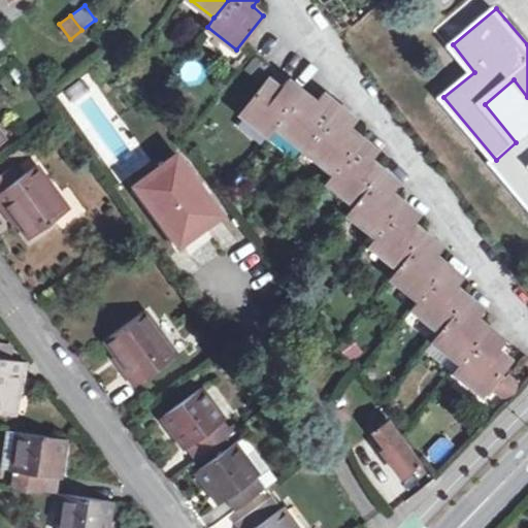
[(207,32),(200,41),(227,63),(234,54),(207,32)]
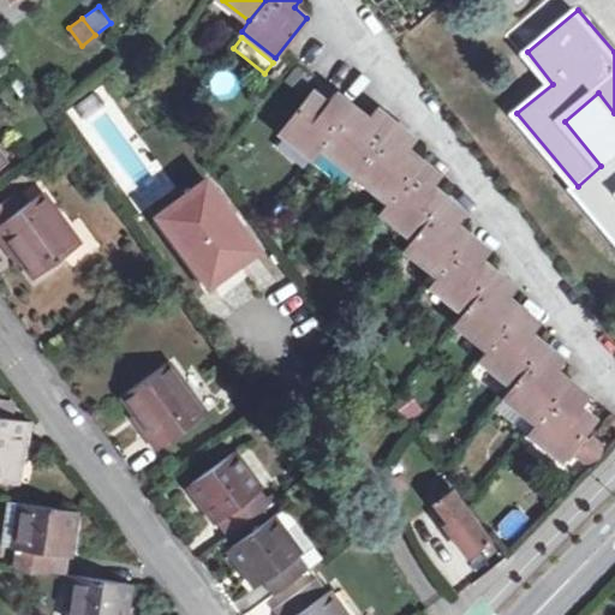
[(226,66),(207,82),(224,102),(243,85),(226,66)]
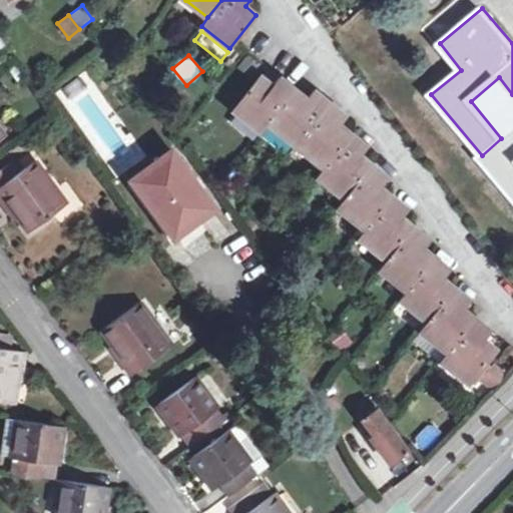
[(262,76),(234,111),(264,134),(271,125),(298,91),(280,77),(273,85),(262,76)]
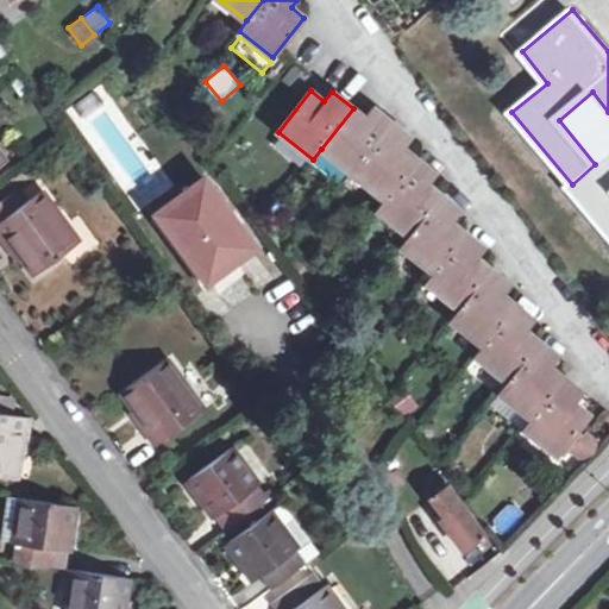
[(353,108),(321,149),(351,173),(391,121),(375,107),(365,118),(353,108)]
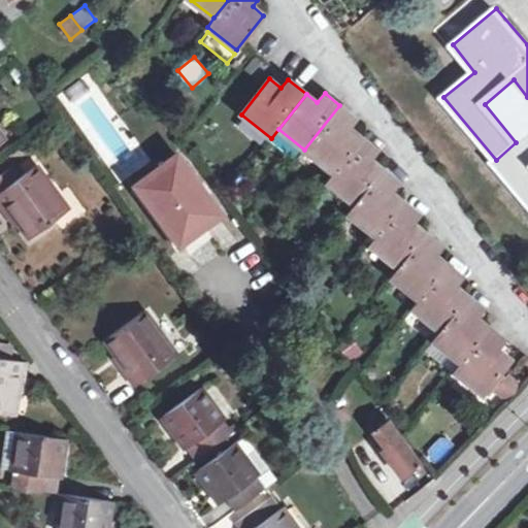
[(339,105),(304,150),(333,173),(361,138),(350,129),(357,119),(339,105)]
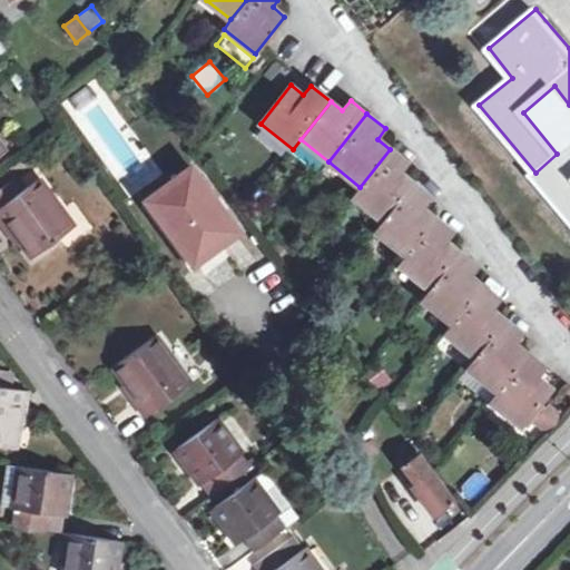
[(569,141),(557,154),(536,173),(531,175),(569,220),(569,141)]
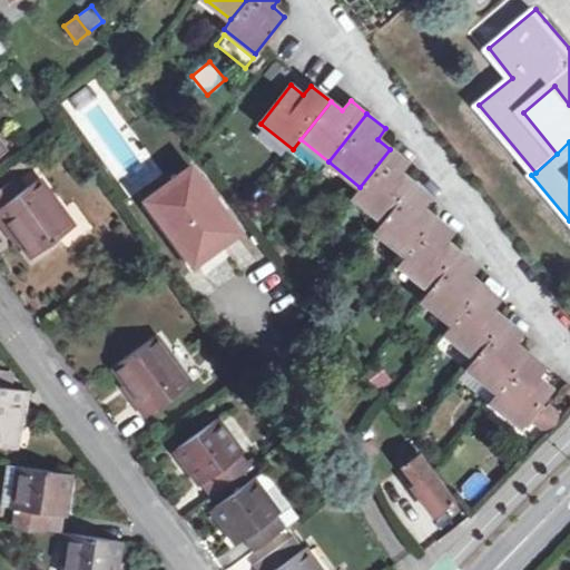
[(390,149),(360,187),(352,195),(383,219),(414,182),(402,172),(409,164),(390,149)]
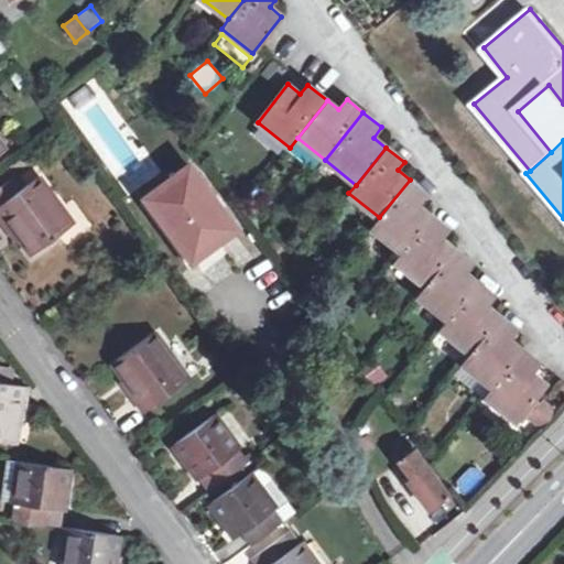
[(190,165),(145,196),(185,251),(214,230),(221,240),(237,229),(190,165)]
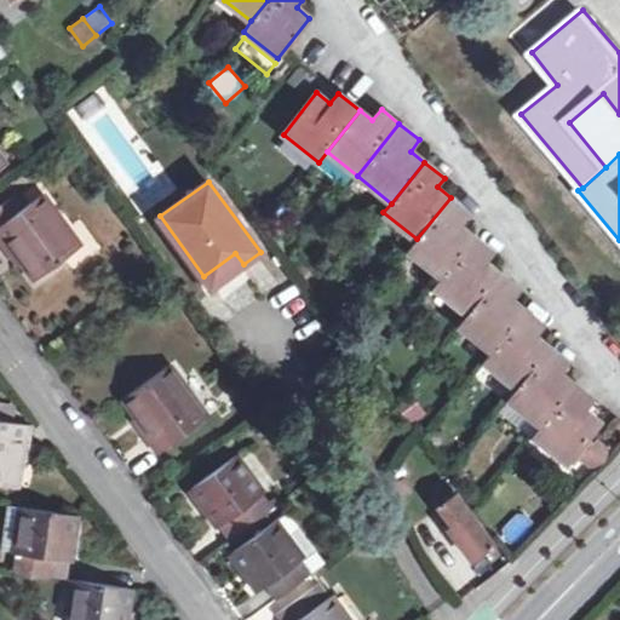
[(42,195),(0,225),(0,237),(6,246),(10,244),(22,262),(36,280),(81,247),(42,195)]
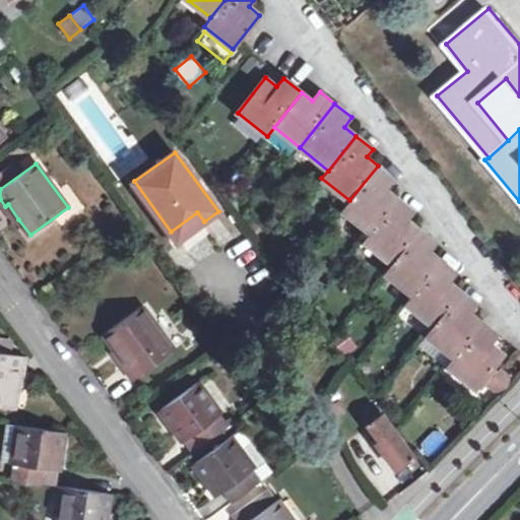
[(378,166),(349,200),(342,210),(371,233),(399,198),(388,189),(396,180),(378,166)]
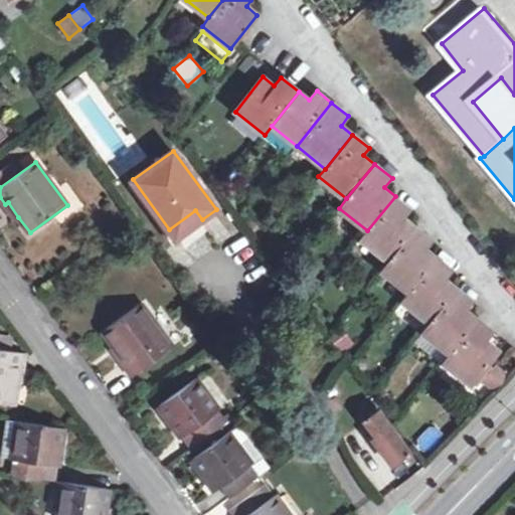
[(395,196),(367,230),(360,238),(388,261),(414,227),(404,219),(411,209),(395,196)]
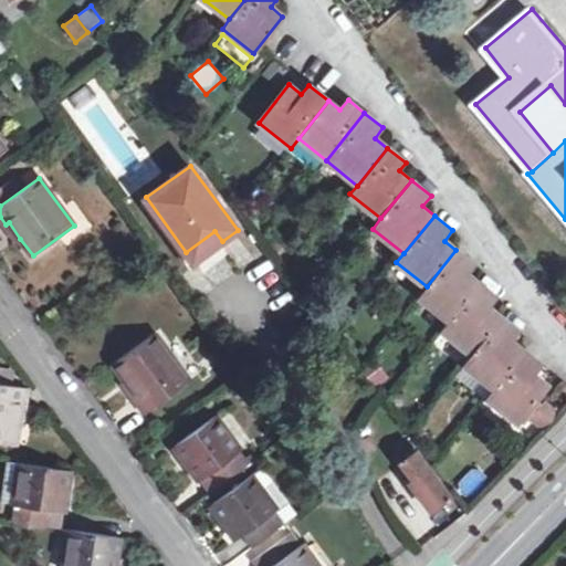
[(9,222),(6,224),(17,241),(20,239),(9,222)]
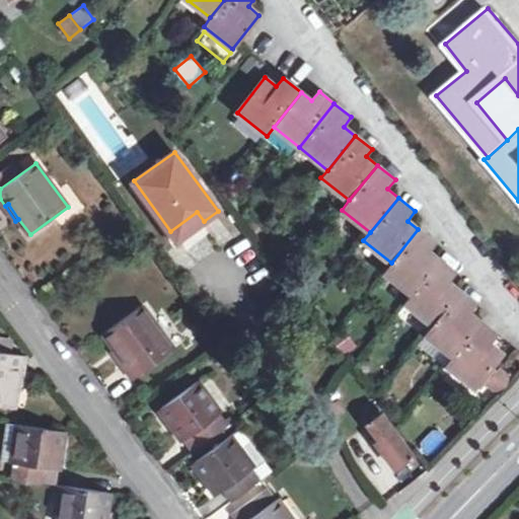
[(197,212),(170,231),(176,240),(204,221),(197,212)]
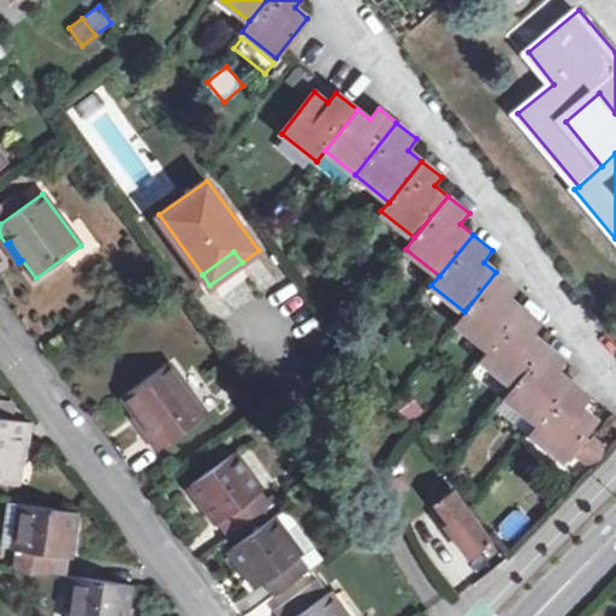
[(496,272),(465,312),(456,323),(489,349),(521,308),(510,298),(517,290),(496,272)]
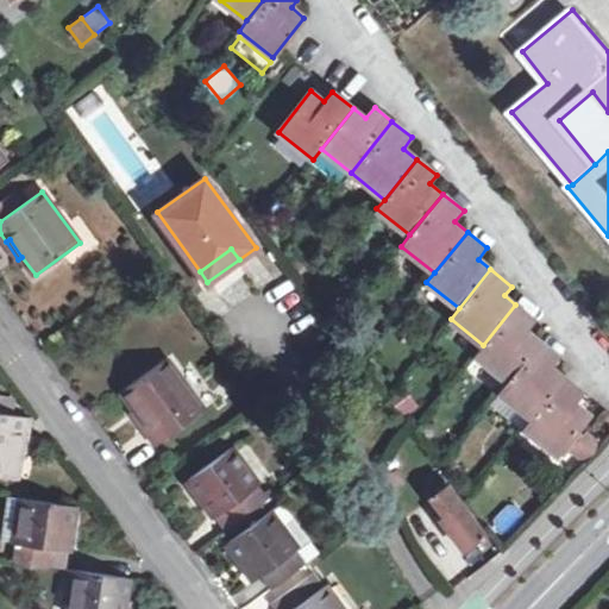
[(515,305),(483,345),(475,355),(507,381),(540,340),(528,331),(537,321),(515,305)]
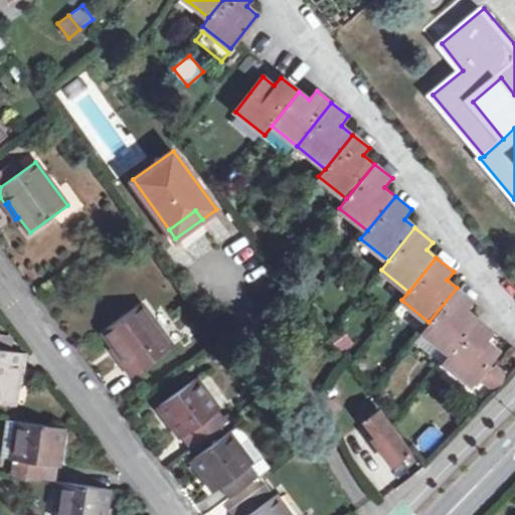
[(457,288),(428,322),(421,331),(424,333),(449,353),(477,319),(467,311),(475,303),(457,288)]
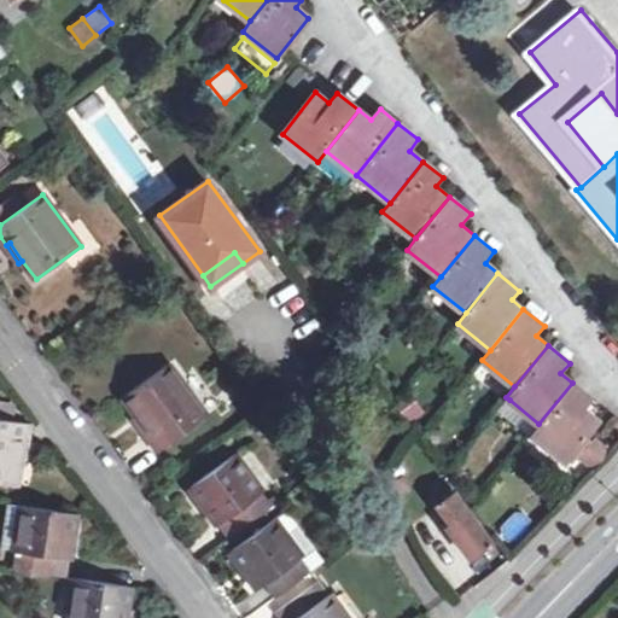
[(169,365),(126,396),(138,413),(151,431),(147,435),(158,450),(207,415),(169,365)]
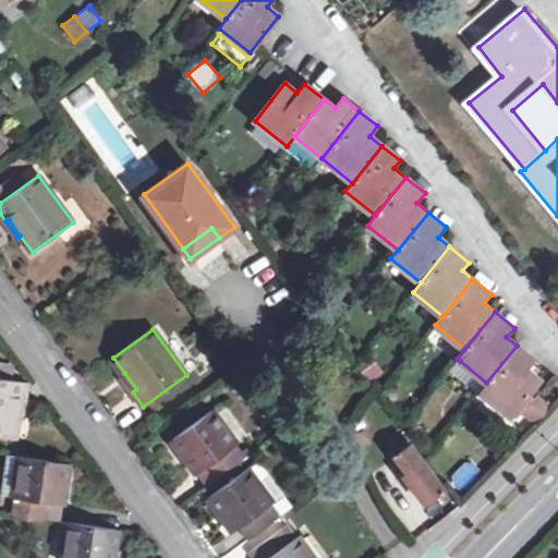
[(517,346),(486,383),(480,392),(512,419),(542,381),(528,371),(535,361),(517,346)]
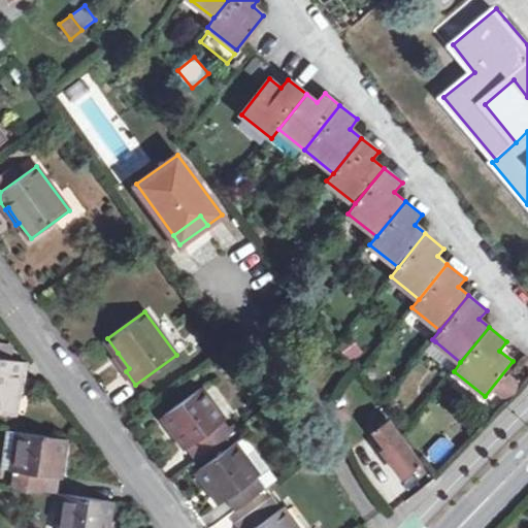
[(460,362),(435,341),(428,351),(454,371),(460,362)]
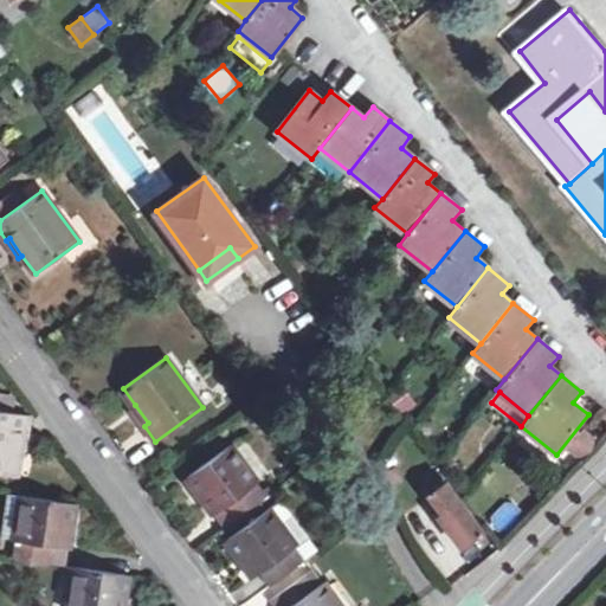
[(148,423),(135,405),(131,408),(144,426),(148,423)]
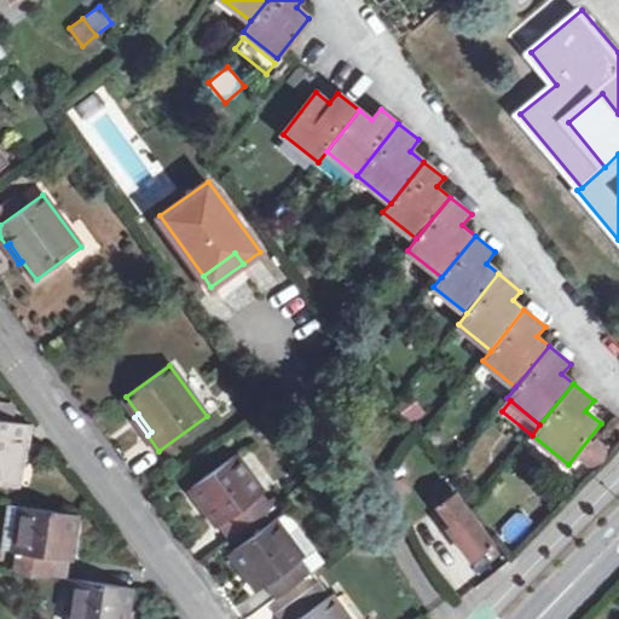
[(0,417),(0,484),(13,486),(17,463),(19,446),(27,447),(30,423),(0,417)]
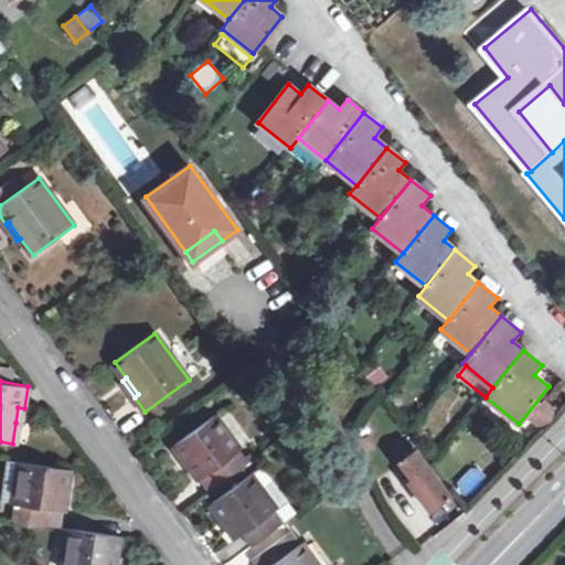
[(216,414),(176,445),(209,491),(216,484),(243,466),(249,461),(216,414)]
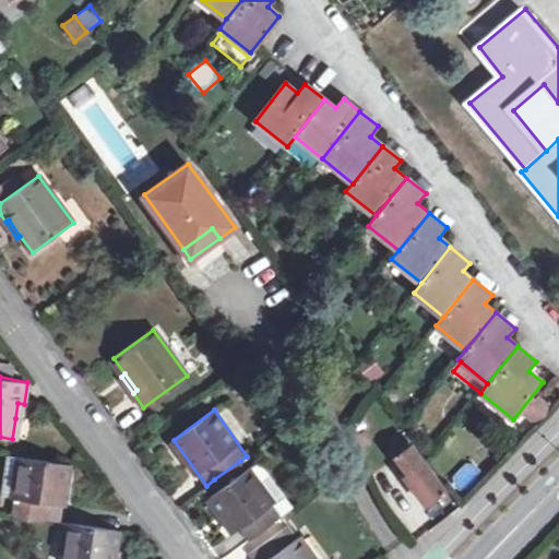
[(388,447),(395,456),(412,444),(404,435),(388,447)]
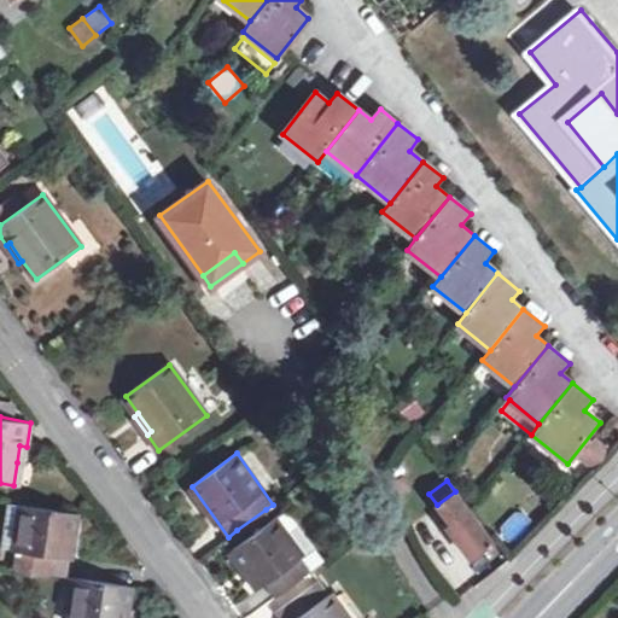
[(455,491),(437,505),(452,524),(447,528),(468,557),(484,544),(487,547),(490,544),(489,542),(491,540),(455,491)]
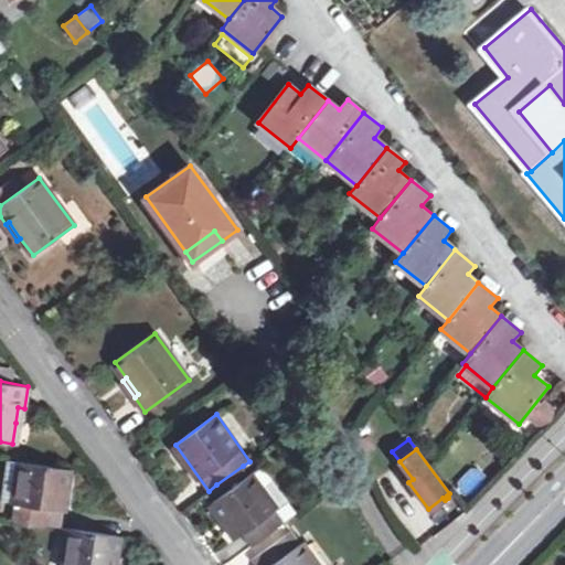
[(14,504),(21,461),(7,460),(0,501),(14,504)]
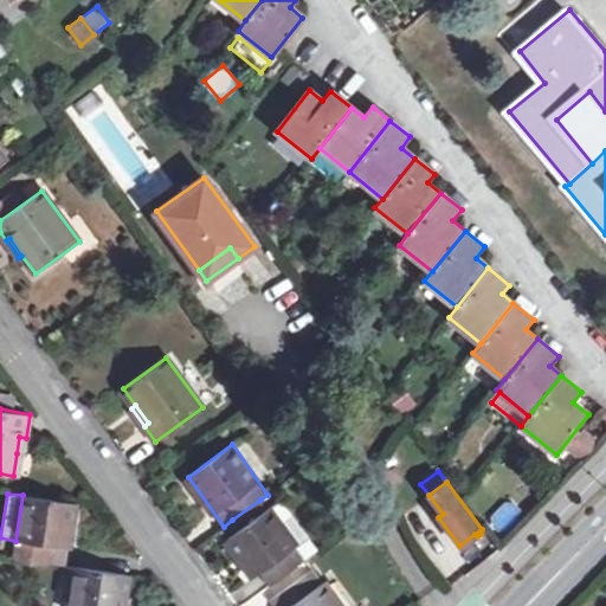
[(15,541),(13,556),(65,563),(75,503),(23,495),(15,541)]
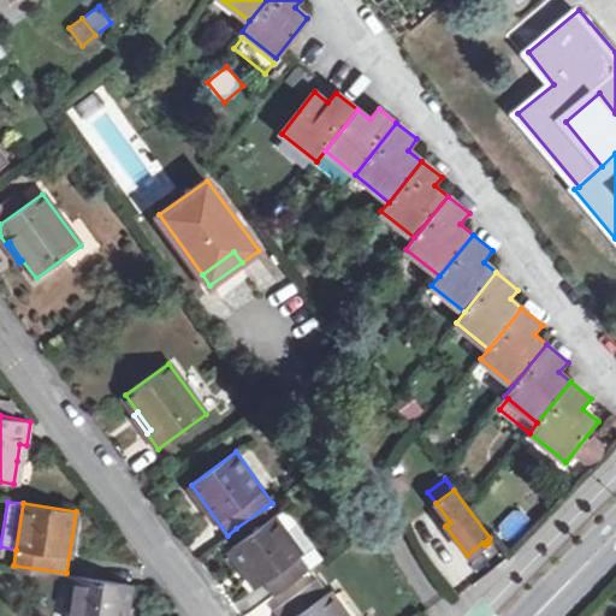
[(265,508),(236,528),(241,534),(270,514),(265,508)]
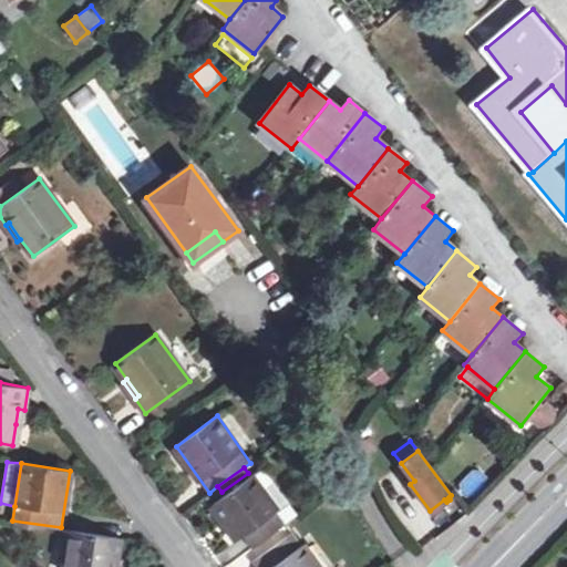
[(253,477),(287,524),(298,516),(264,470),(253,477)]
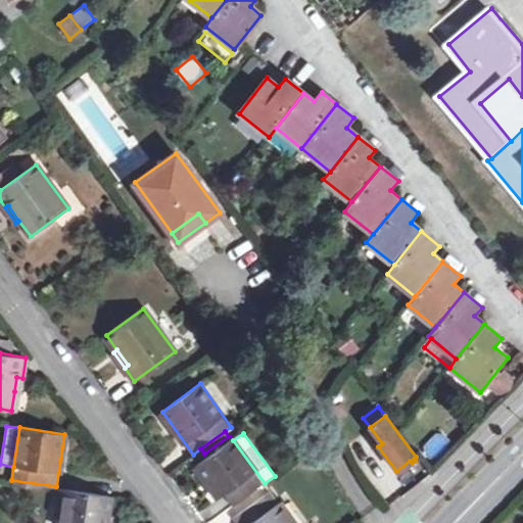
[(233,440),(195,469),(218,500),(226,494),(234,506),(265,483),(233,440)]
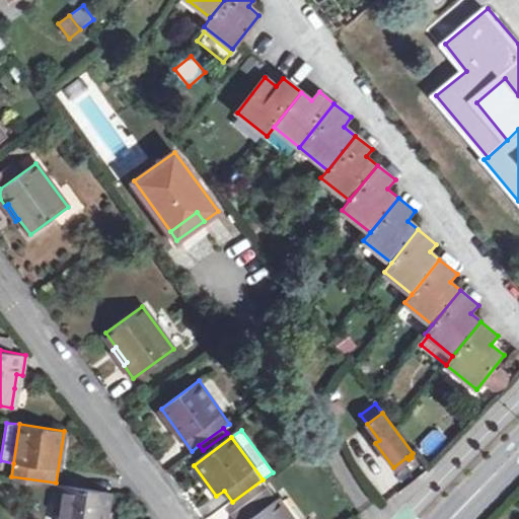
[(64,485),(59,518),(105,518),(109,492),(64,485)]
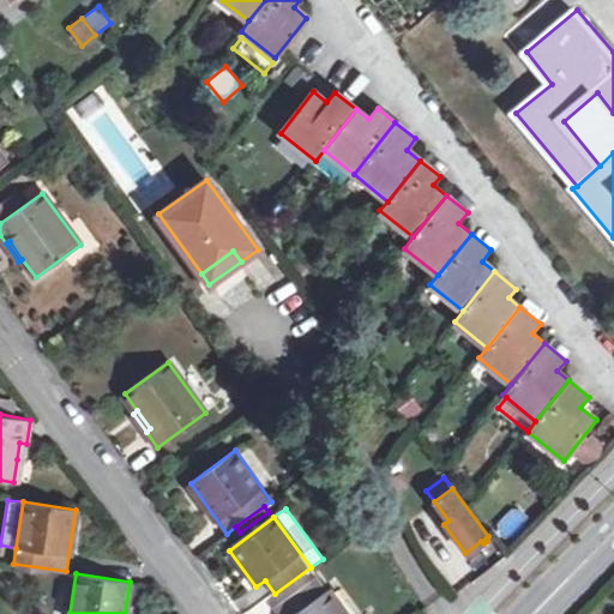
[(345,613),(319,577),(275,609),(277,613),(345,613)]
